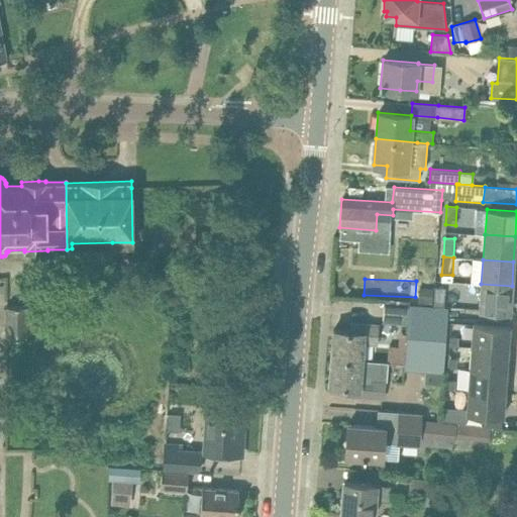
[(512,286),(481,284),(479,309),(510,312),(512,286)]
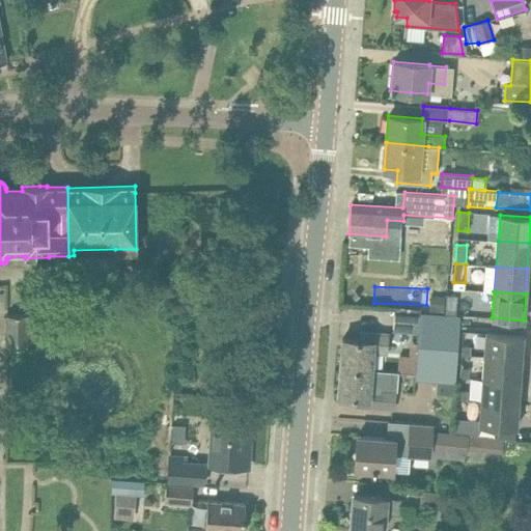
[(446,295),(445,313),(455,314),(457,296),(446,295)]
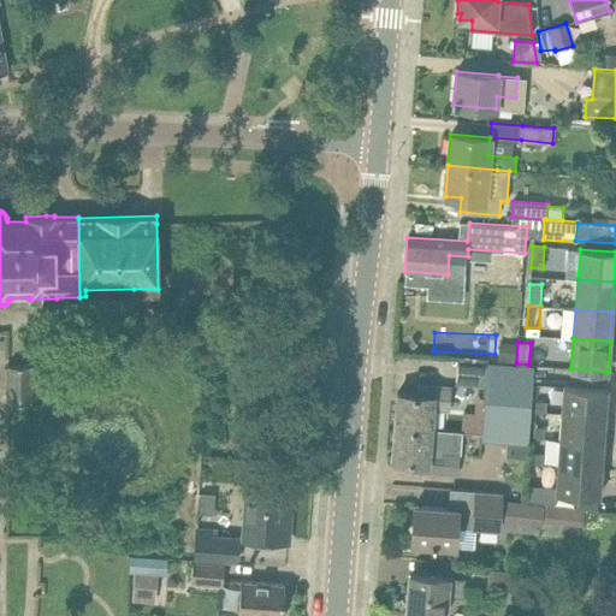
[(489,362),(481,439),(528,443),(534,366),(489,362)]
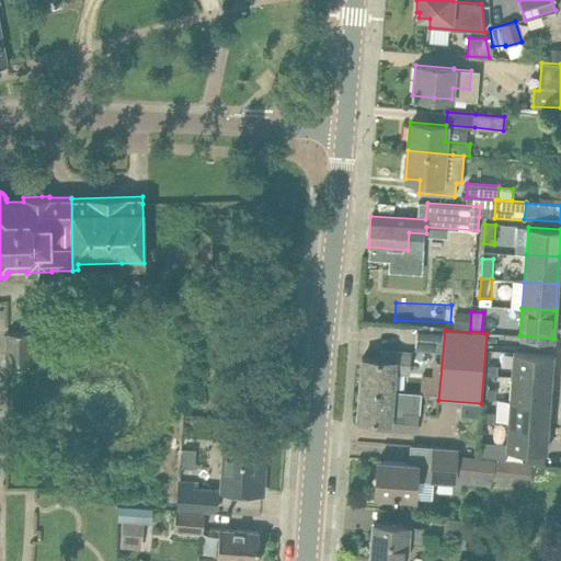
[(442,352),(443,333),(416,331),(415,350),(442,352)]
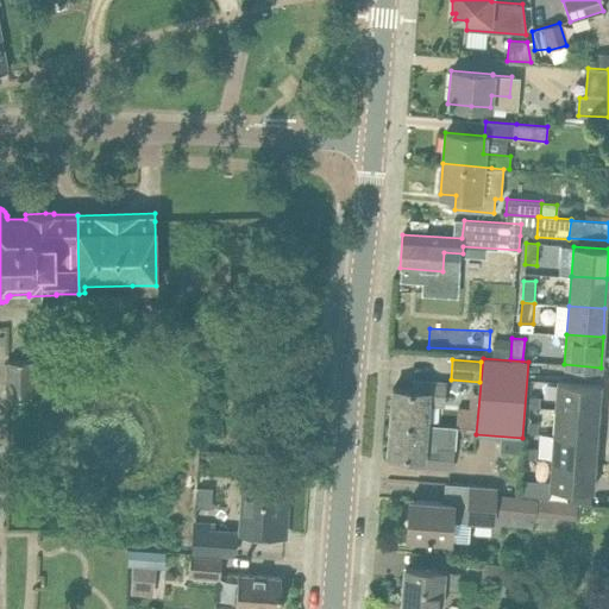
[(37,397),(38,362),(12,360),(11,396),(37,397)]
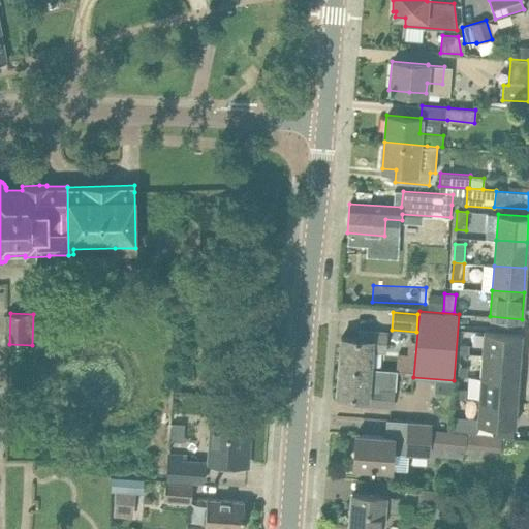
[(341,337),(339,366),(370,368),(371,350),(384,351),(386,333),(359,331),(358,339),(341,337)]
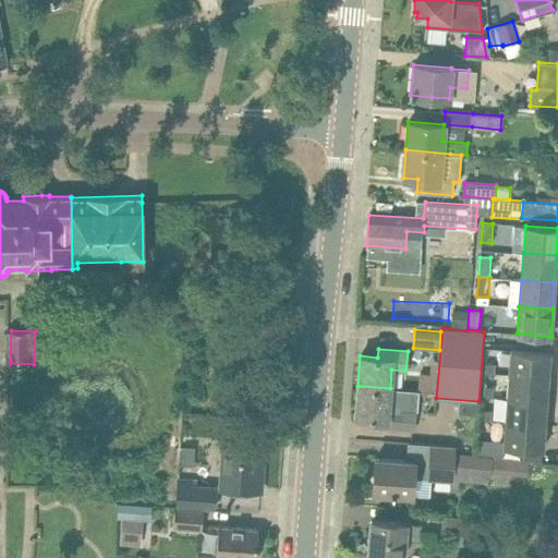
[(553,353),(510,350),(508,374),(548,376),(549,362),(553,363),(553,353)]
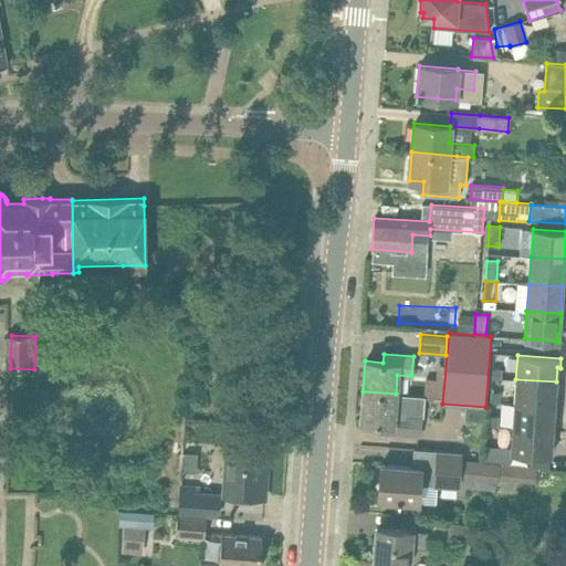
[(501,368),(492,367),(491,377),(500,378),(501,368)]
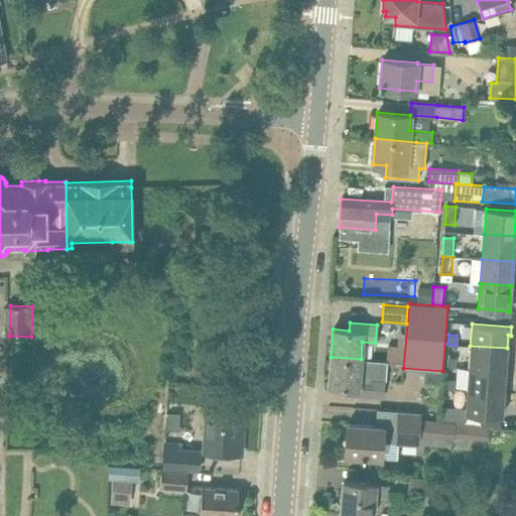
[(507,348),(470,346),(469,367),(505,370),(506,357),(509,357),(510,348),(507,348)]
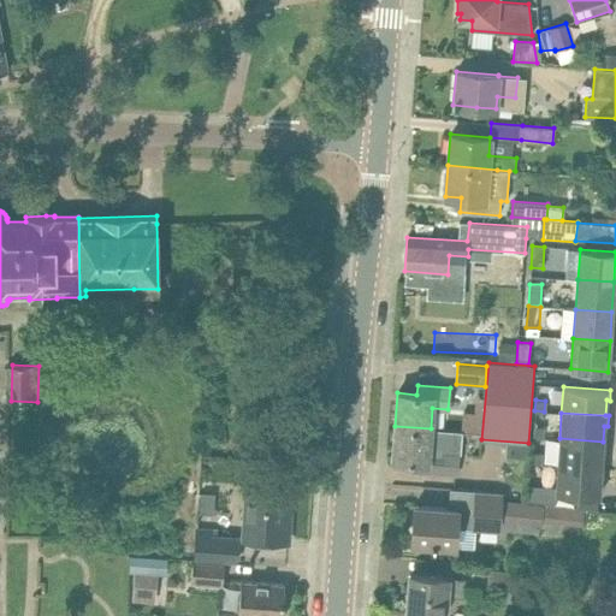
[(431,430),(395,426),(392,460),(410,462),(410,471),(443,473),(444,452),(460,454),(462,432),(431,430)]
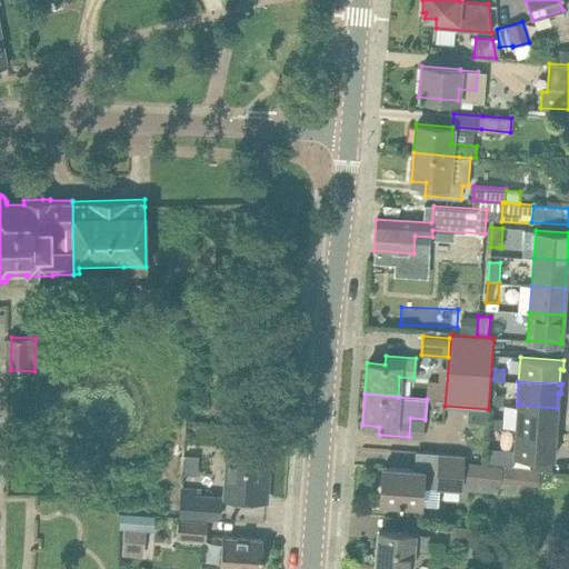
[(502,395),(491,393),(491,402),(501,403),(502,395)]
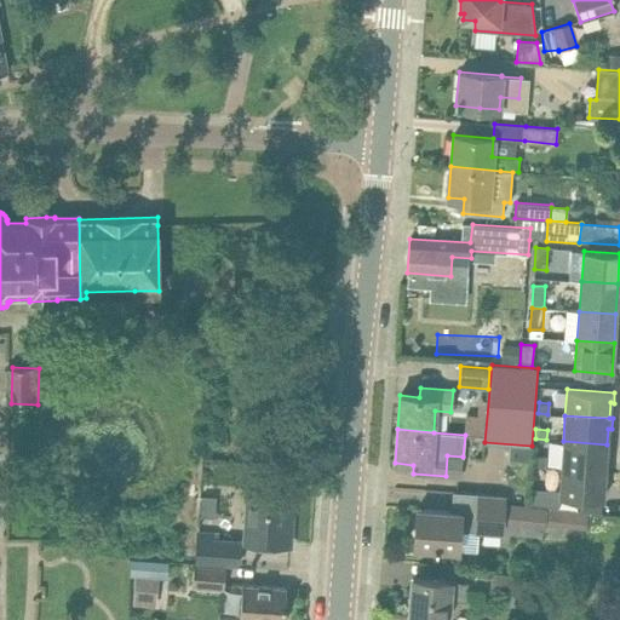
[(610,445),(607,445),(563,441),(561,468),(606,470),(607,454),(609,455),(610,445)]
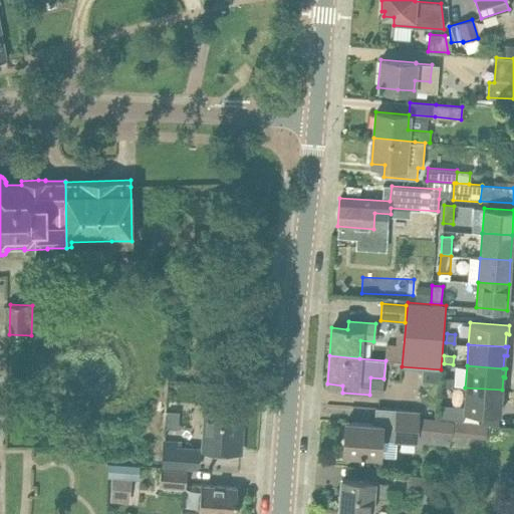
[(451,387),(452,377),(443,376),(442,386),(451,387)]
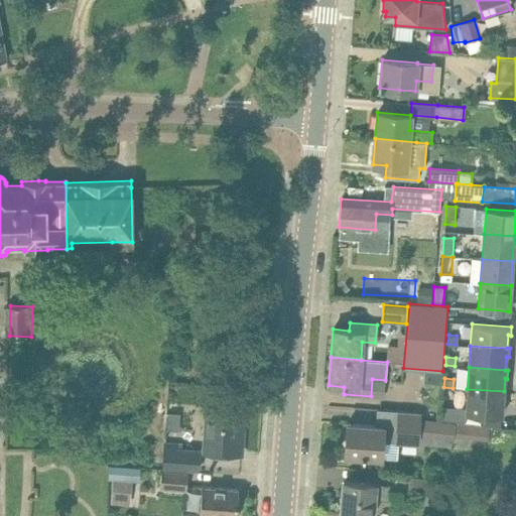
[(467,389),(465,411),(502,414),(503,400),(506,400),(507,391),(504,391),(467,389)]
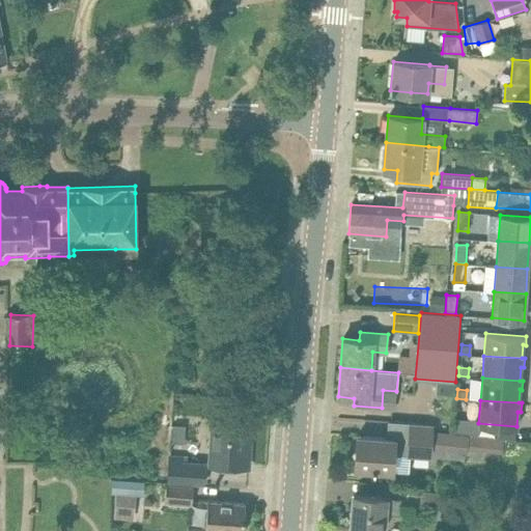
[(208,465),(227,466),(247,468),(249,450),(245,450),(247,421),(213,418),(208,465)]
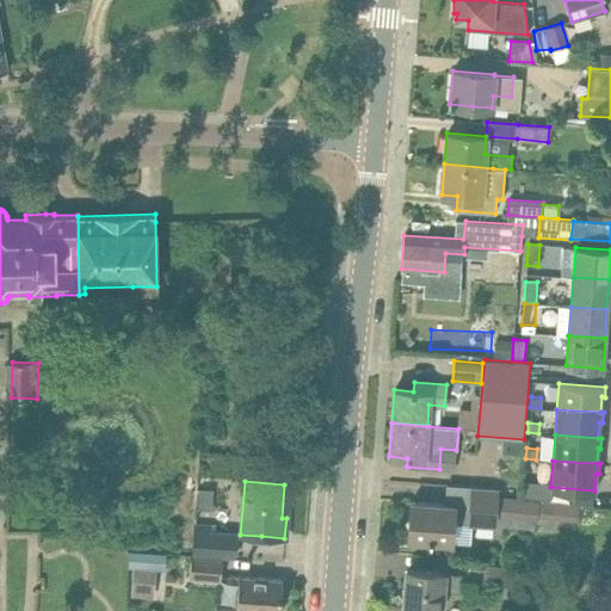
[(471,524),(494,526),(497,489),(471,487),(470,505),(411,501),(408,539),(470,543),(471,524)]
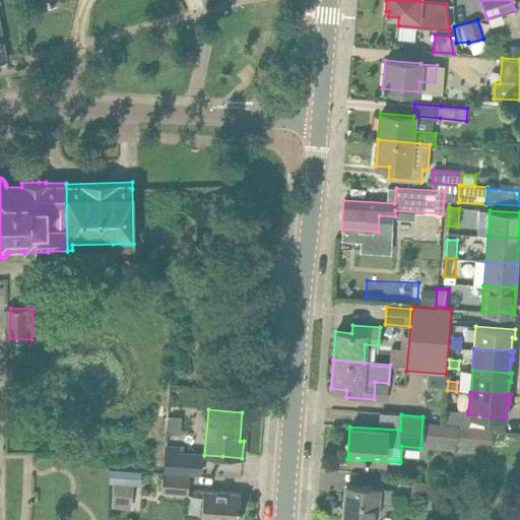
[(492,444),(494,429),(459,426),(457,441),(492,444)]
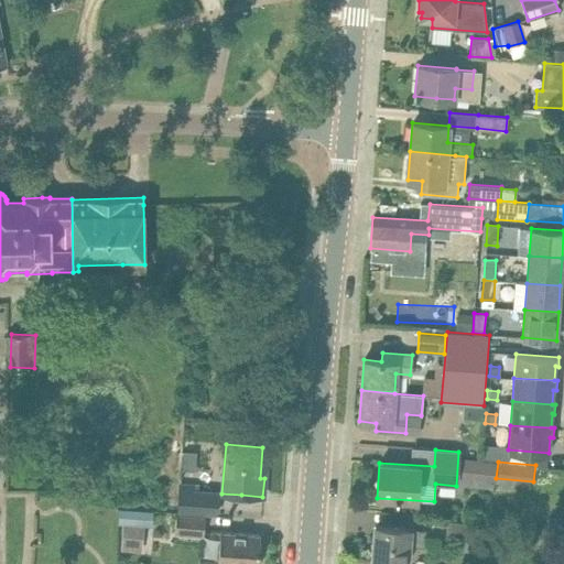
[(177,512),(177,513),(205,514),(205,512),(216,513),(218,491),(180,489),(177,512)]
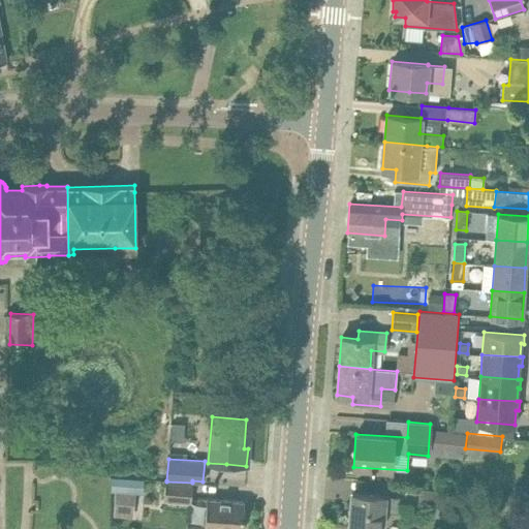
[(141,517),(142,487),(131,487),(131,477),(117,476),(116,517),(141,517)]
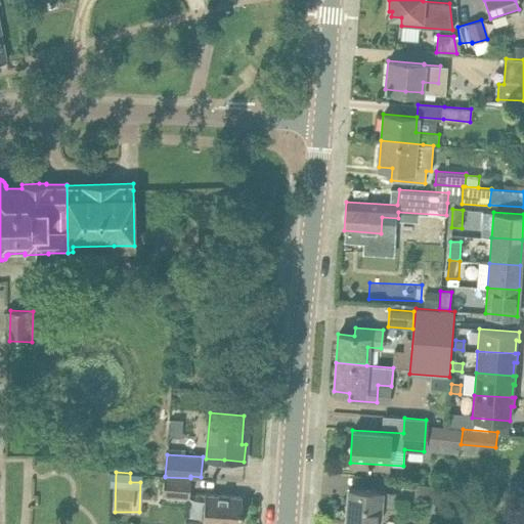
[(165,476),(164,476),(163,495),(189,497),(190,478),(165,477),(165,476)]
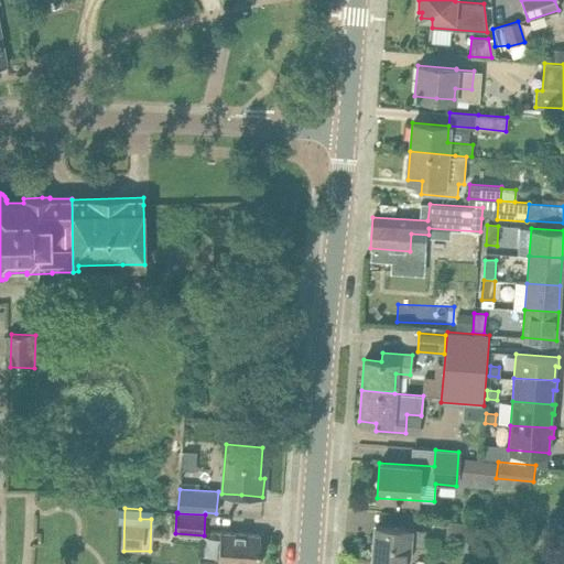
[(372,562),(394,563),(407,563),(409,546),(424,548),(425,530),(375,527),(372,562)]
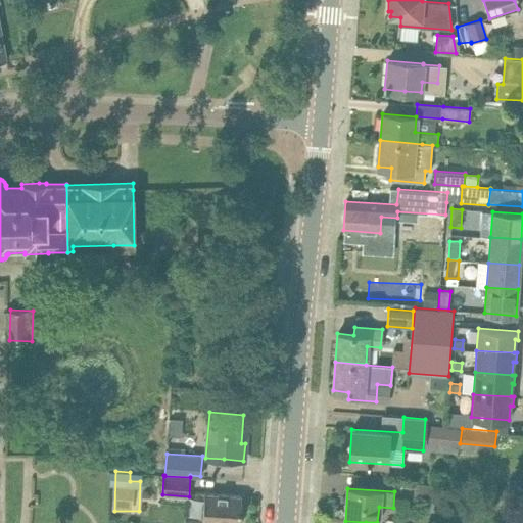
[(239,522),(242,495),(204,492),(201,522),(185,520),(184,522),(239,522)]
